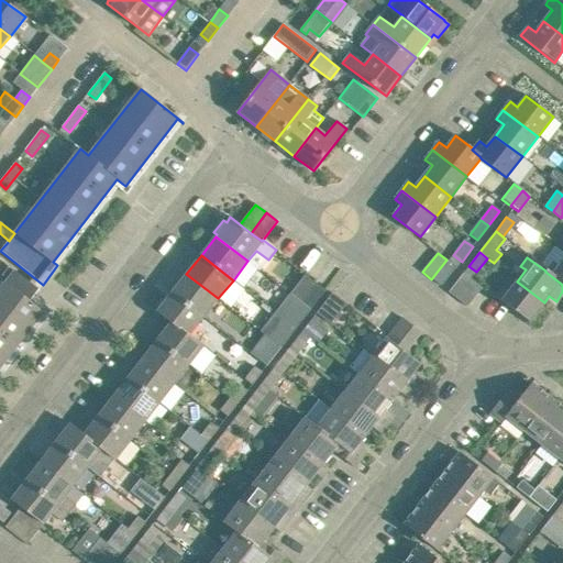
[(562,257),(556,266),(552,263),(545,271),(545,272),(560,283),(562,285),(562,257)]
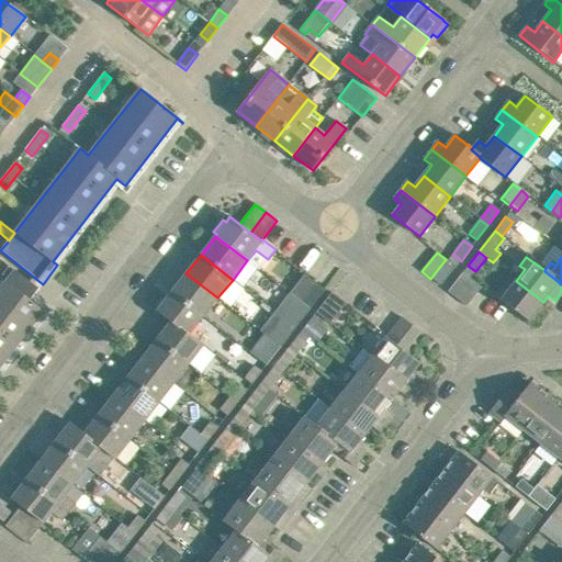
[(440,285),(456,267),(446,259),(430,279),(440,285)]
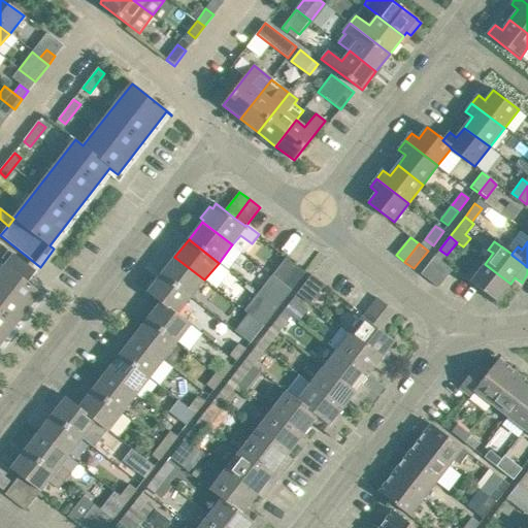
[(0,344),(41,292),(28,283),(36,272),(13,254),(0,271),(0,344)]
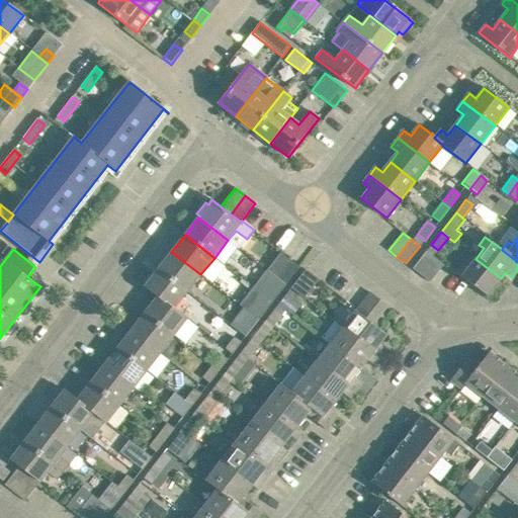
[(421,276),(435,258),(426,251),(413,269),(421,276)]
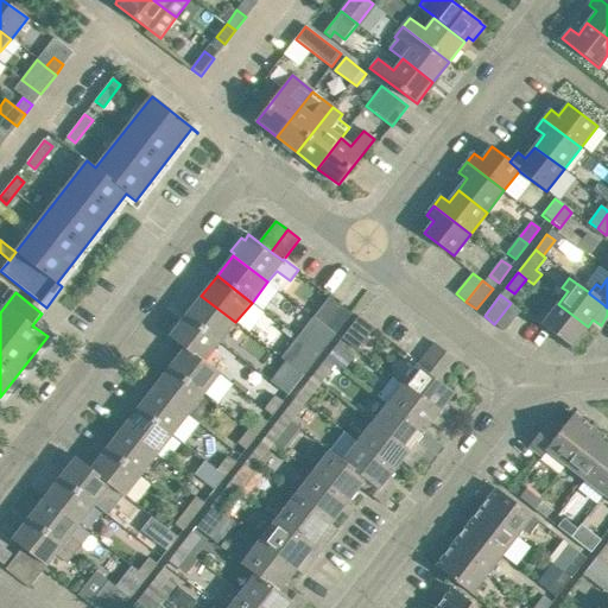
[(235,322),(201,296),(185,316),(220,342),(235,322)]
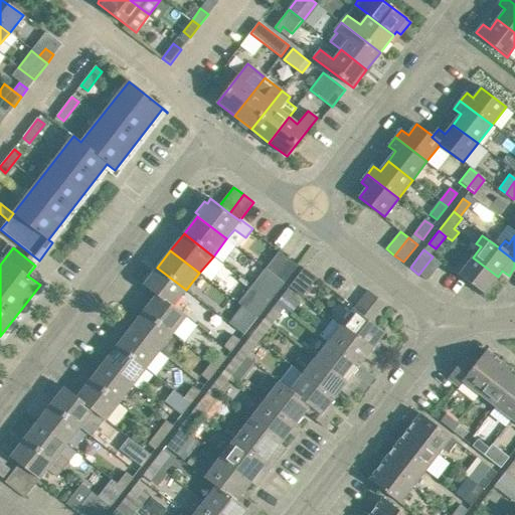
[(285,284),(298,266),(279,251),(266,269),(285,284)]
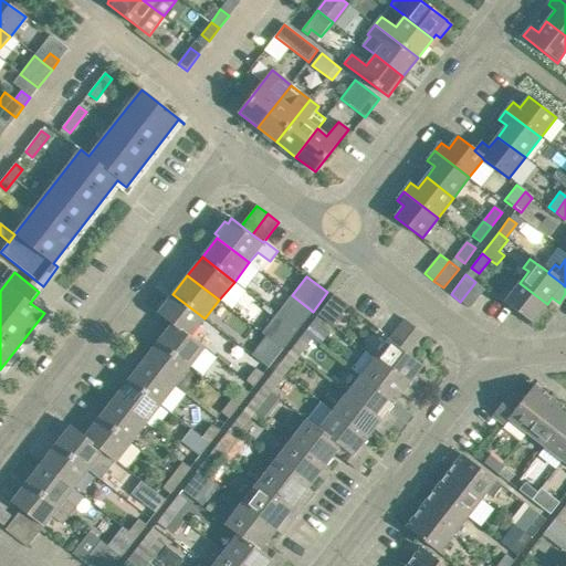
[(470,308),(483,292),(484,290),(475,282),(460,302),(470,308)]
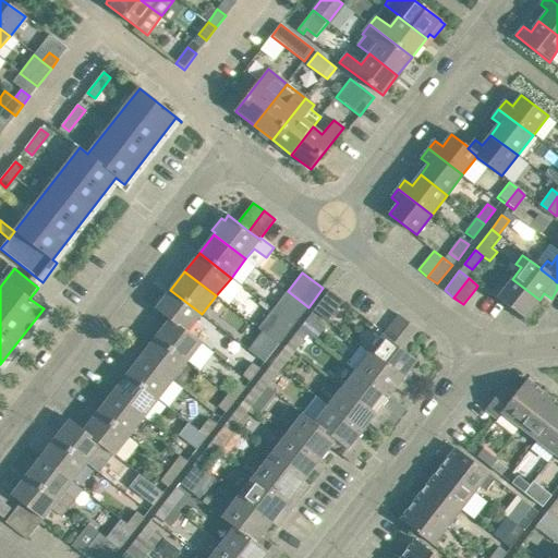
[(540,300),(512,279),(504,290),(498,286),(493,294),(524,318),(540,300)]
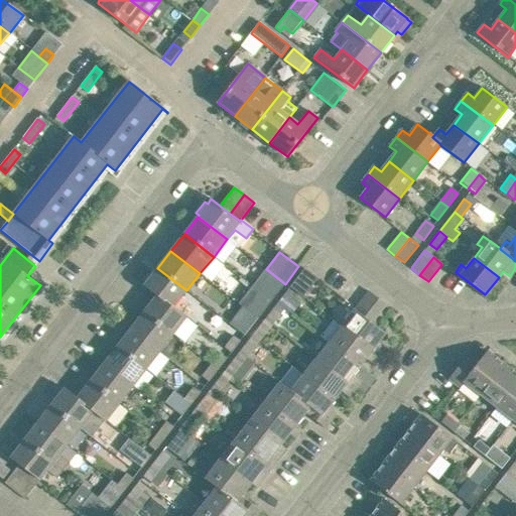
[(186,290),(157,268),(144,286),(156,296),(157,295),(173,307),(186,290)]
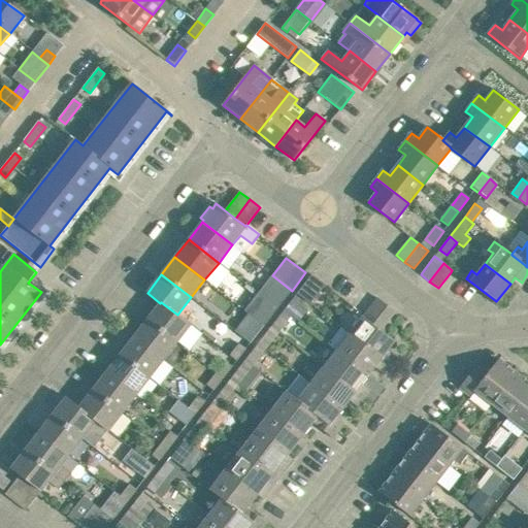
[(310,304),(325,286),(311,274),(297,294),(310,304)]
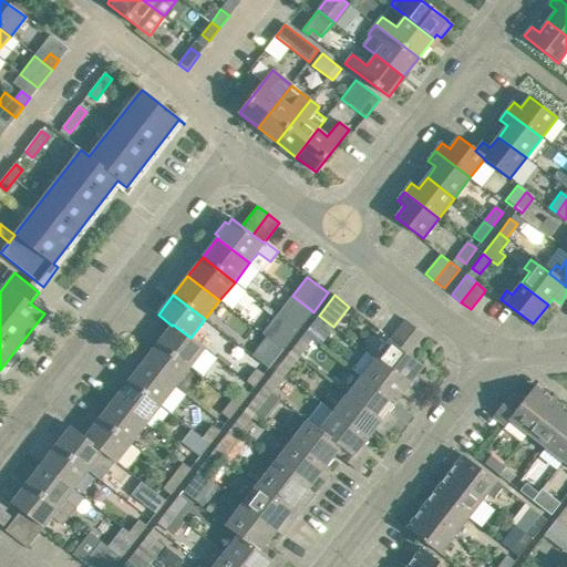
[(298,331),(313,312),(292,296),(277,316),(298,331)]
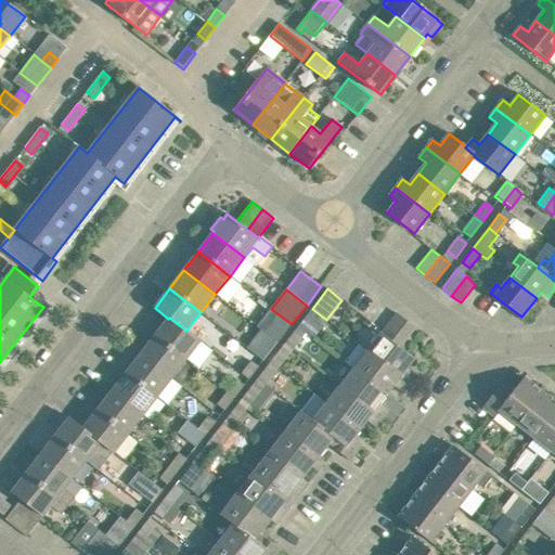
[(278,343),(292,324),(271,309),(257,327),(278,343)]
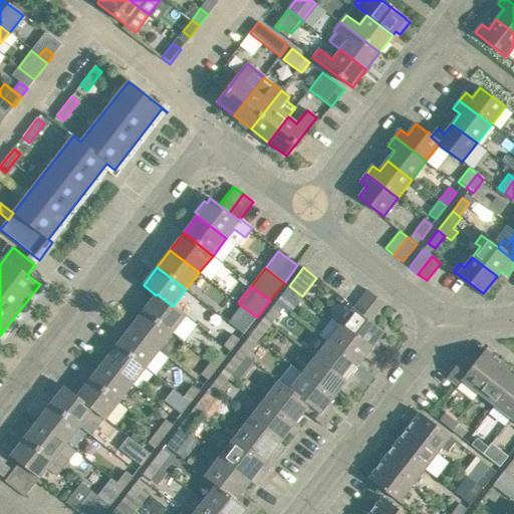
[(283,307),(292,295),(285,290),(276,301),(283,307)]
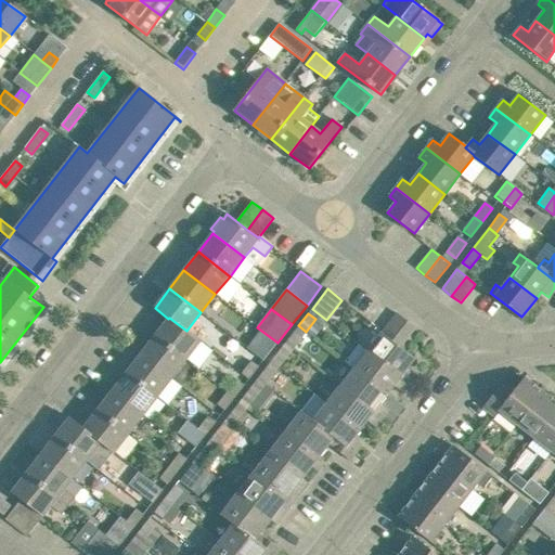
[(391,343),(408,322),(397,313),(383,331),(381,334),(391,343)]
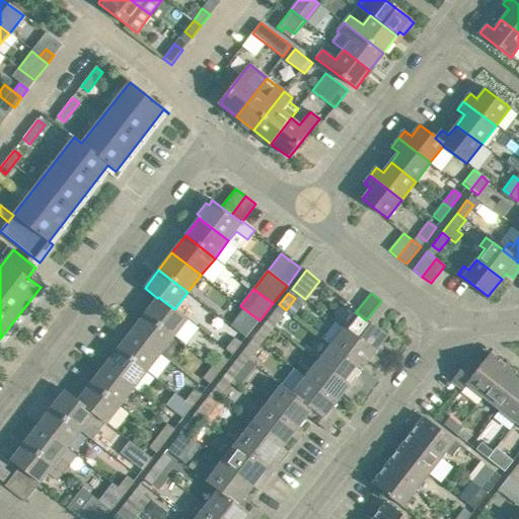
[(188,320),(173,310),(174,309),(158,297),(157,298),(160,300),(147,317),(174,338),(188,320)]
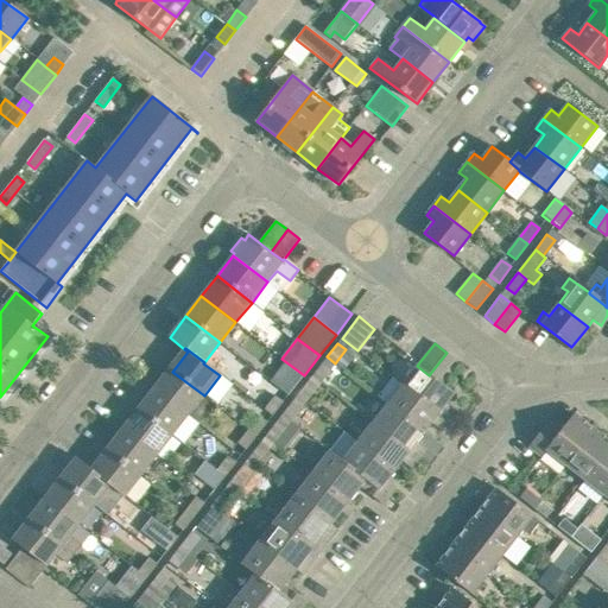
[(441,385),(442,384),(458,362),(447,353),(429,375),(441,385)]
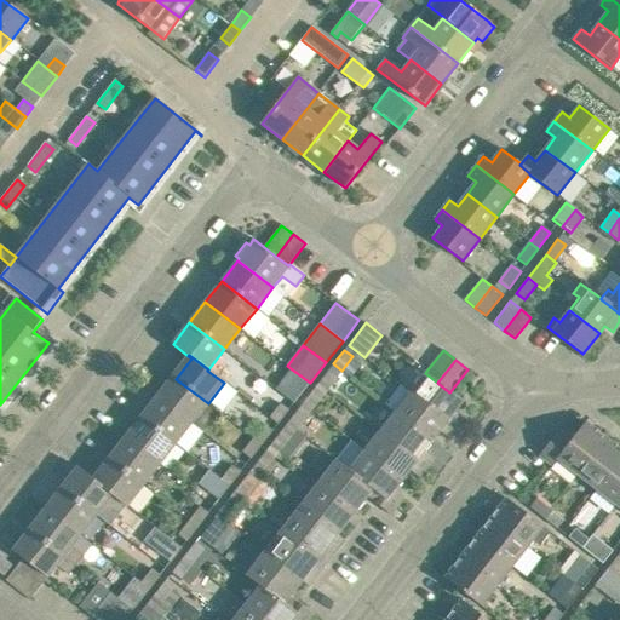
[(329,385),(342,371),(333,363),(321,379),(329,385)]
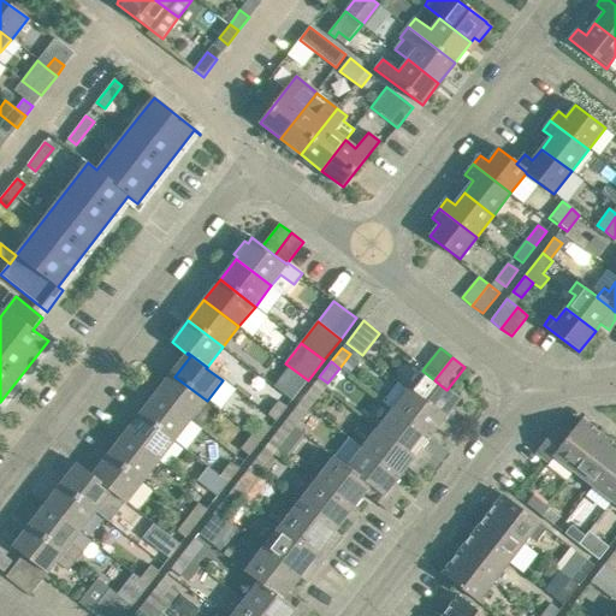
[(461,400),(448,389),(446,390),(434,380),(422,371),(407,390),(455,427),(462,418),(452,409),(461,400)]
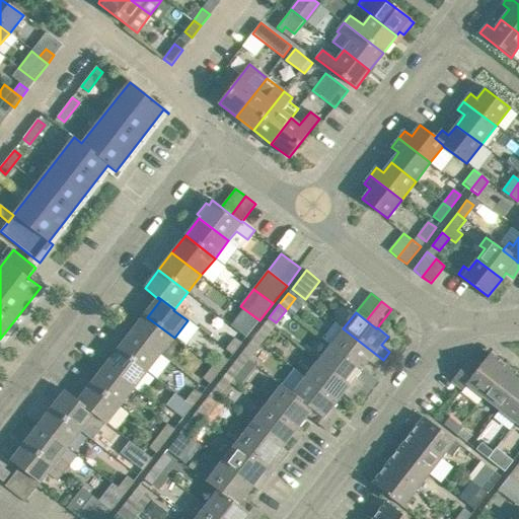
[(249,332),(258,321),(251,316),(243,327),(249,332)]
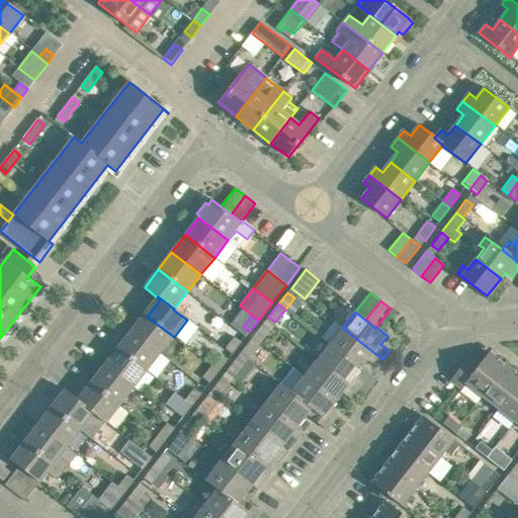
[(174,337),(147,317),(134,334),(160,354),(174,337)]
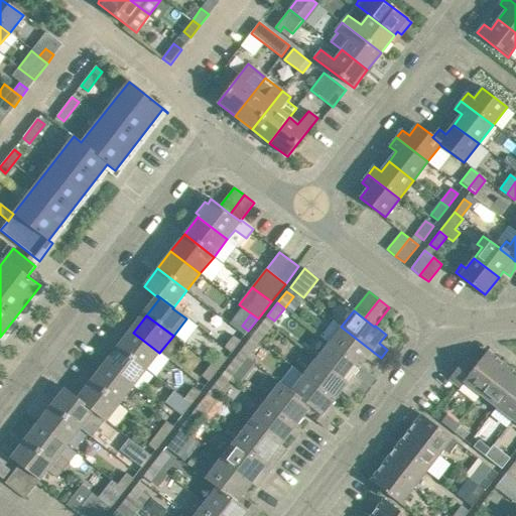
[(381,358),(341,327),(333,320),(320,337),(329,343),(360,368),(367,359),(375,365),(381,358)]
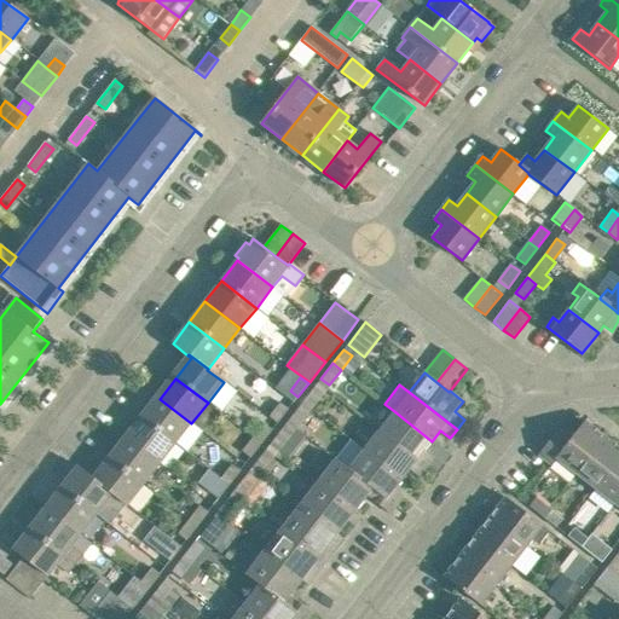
[(311,408),(322,394),(313,388),(302,401),(311,408)]
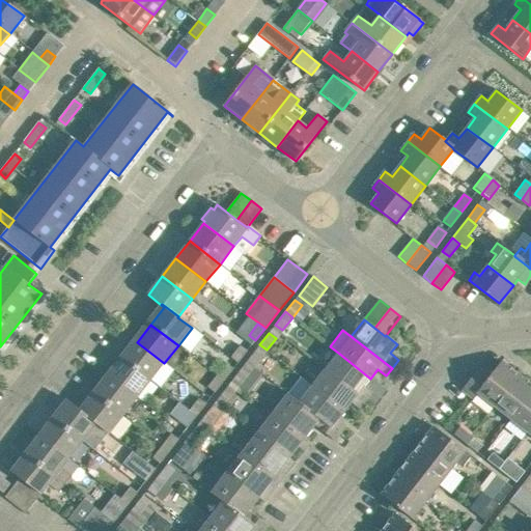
[(164,363),(137,342),(123,360),(150,381),(164,363)]
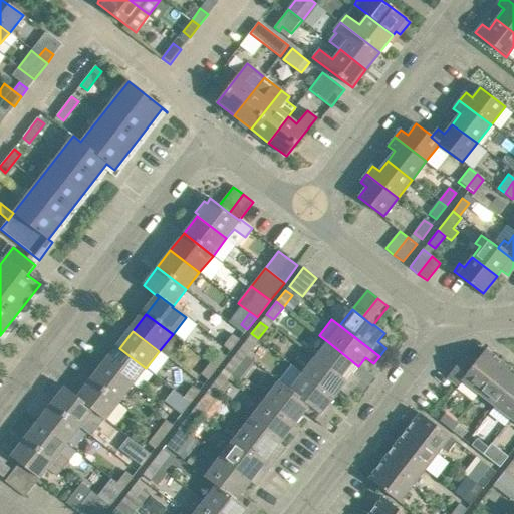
[(248,352),(258,338),(251,333),(241,347),(248,352)]
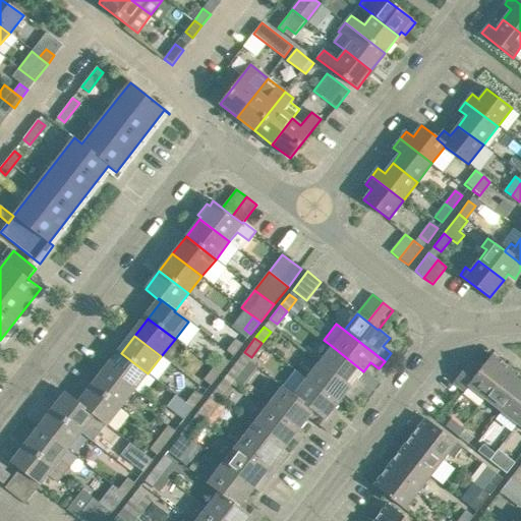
[(232,357),(242,346),(235,340),(226,352),(232,357)]
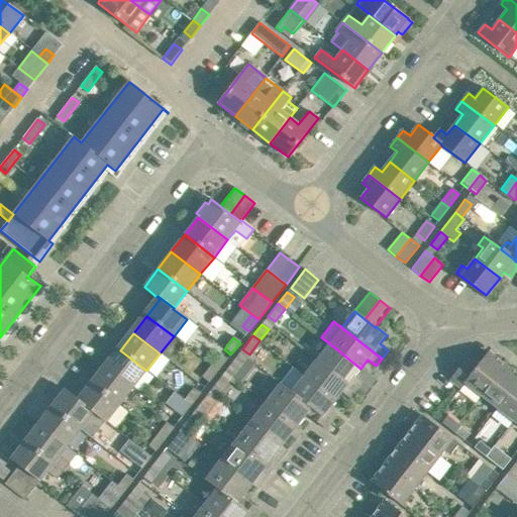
[(360,369),(329,343),(317,358),(356,390),(363,383),(354,377),(360,369)]
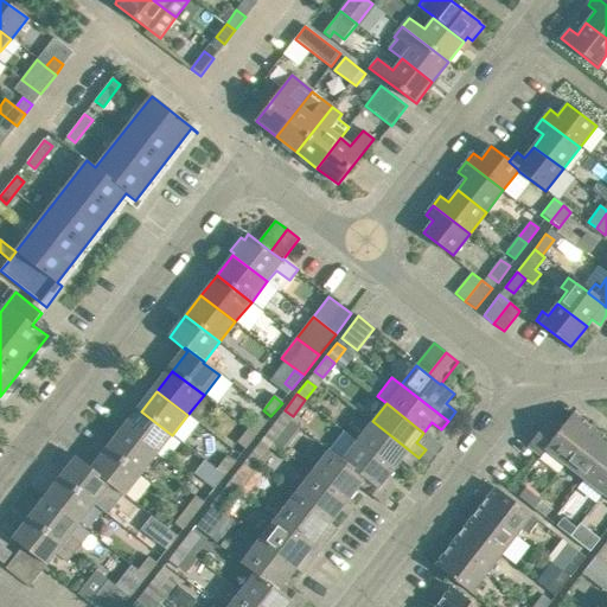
[(172,435),(141,411),(126,432),(157,455),(172,435)]
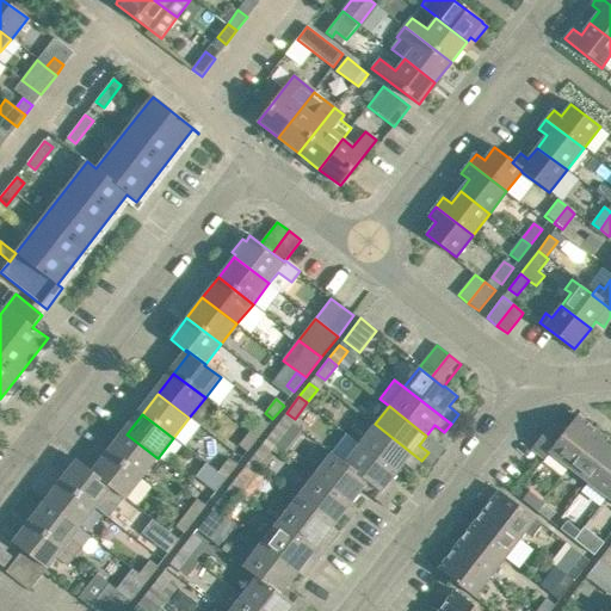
[(567,468),(596,431),(576,415),(562,434),(550,425),(531,449),(543,460),(542,462),(561,476),(567,468)]
